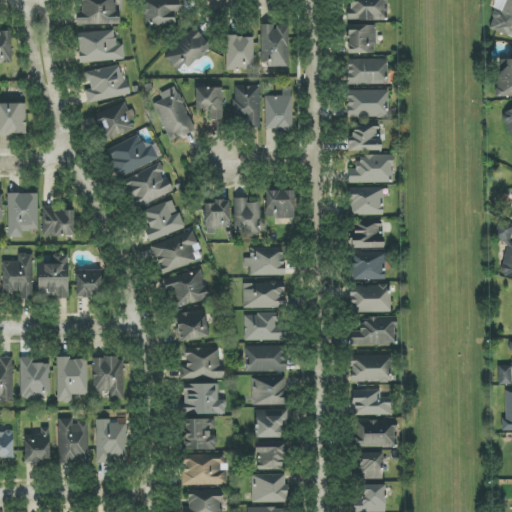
[(120,25),(120,10),(115,10),(114,0),(79,0),(79,25),(120,25)]
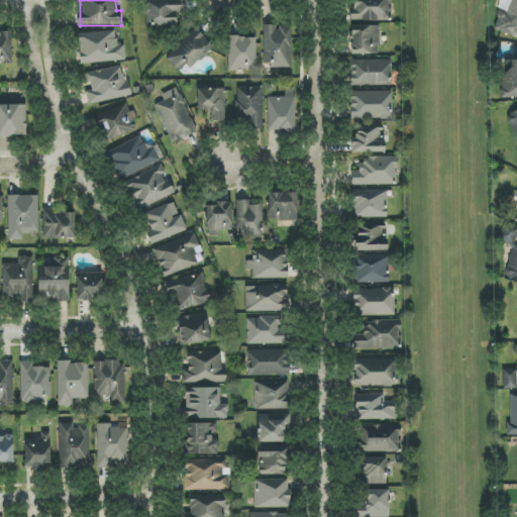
[(180,0),(161,0),(146,0),(146,26),(179,26),(180,0)]
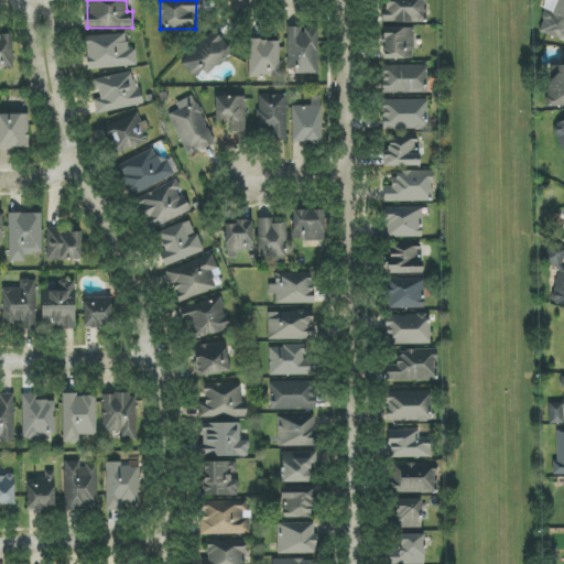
[(425,23),(425,0),(382,0),(382,22),(425,23)]
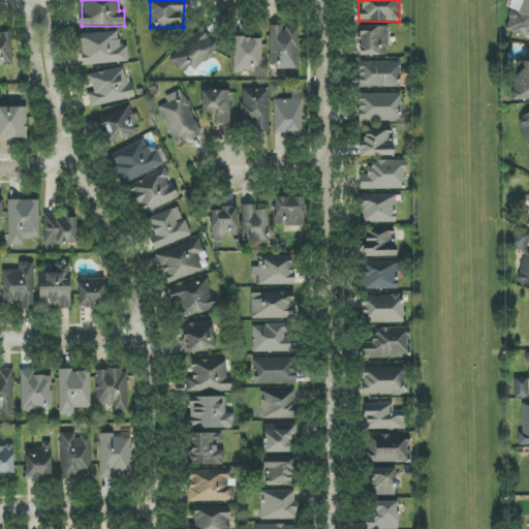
[(504,30),(528,38),(528,0),(520,0),(522,1),(518,13),(511,11),(504,30)]
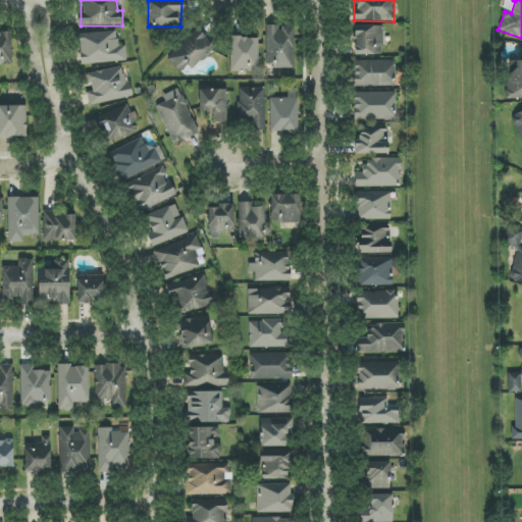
[(295,67),(294,27),(280,27),(280,25),(266,25),(267,67),(295,67)]
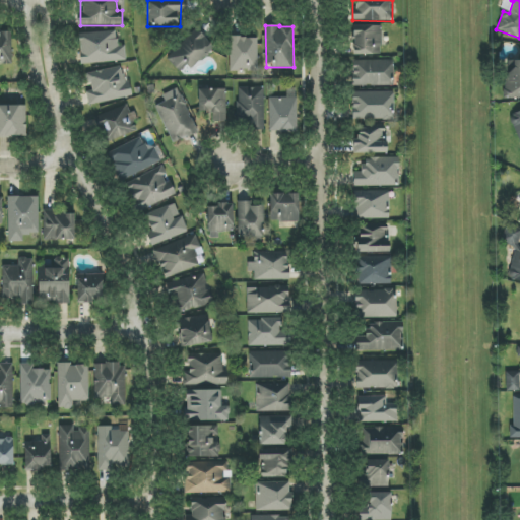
[(353,55),(381,54),(381,25),(352,25),(353,55)]
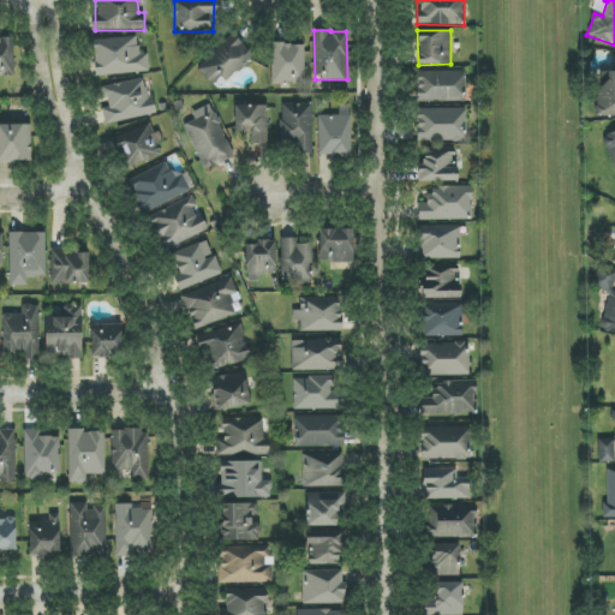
[(198,72),(214,84),(220,77),(230,84),(254,53),(230,34),(198,72)]
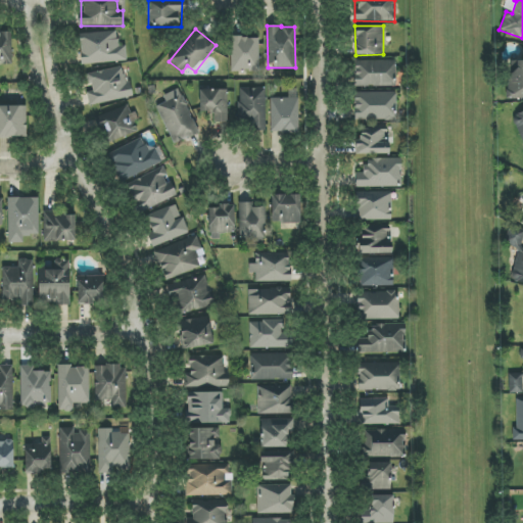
[(11,31),(0,30),(0,64),(12,64),(11,31)]
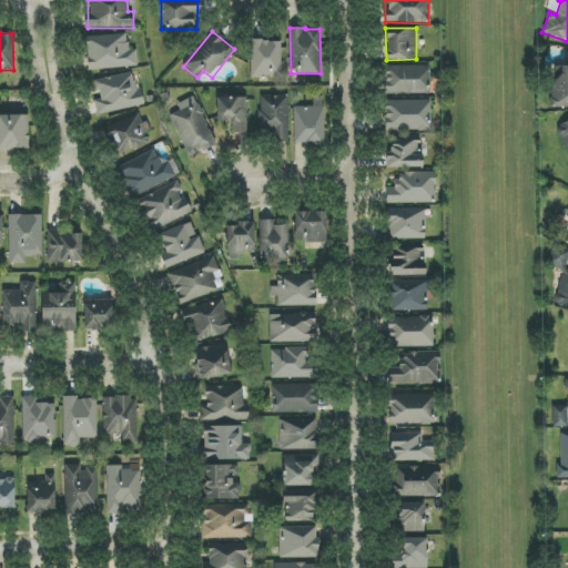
[(88,69),(138,68),(137,50),(128,50),(127,34),(87,36),(88,69)]
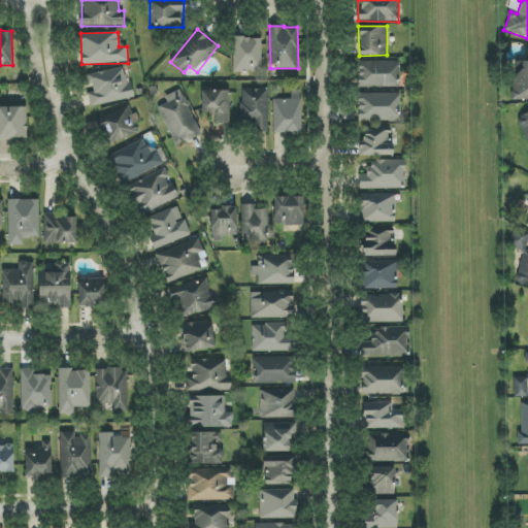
[(234,72),(262,71),(262,38),(233,38),(234,72)]
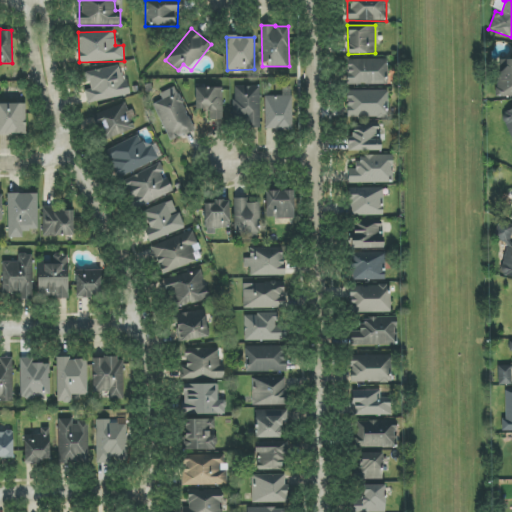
[(511,54),(495,56),(500,97),(511,95),(511,54)]
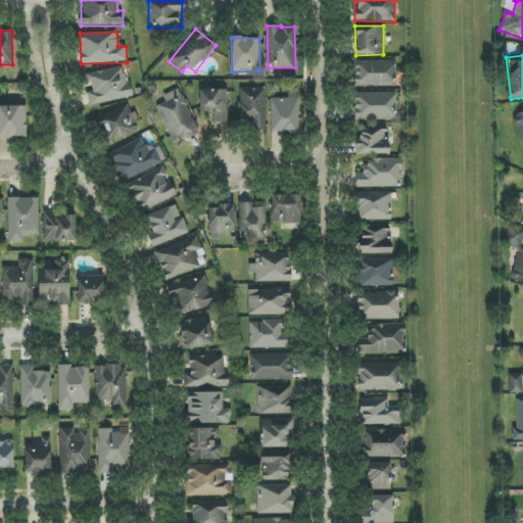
[(396,86),(395,60),(354,61),(354,87),(396,86)]
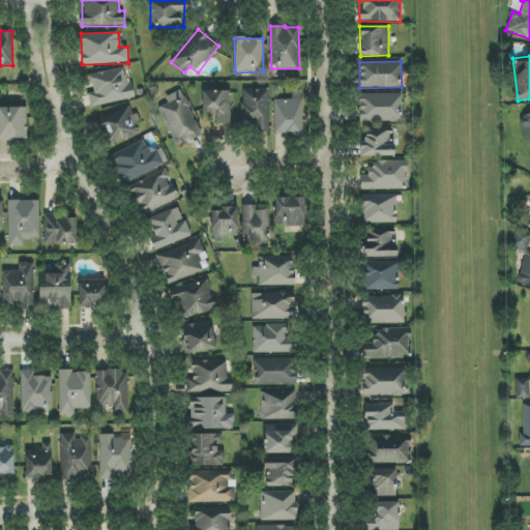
[(134,97),(126,66),(88,76),(92,92),(88,93),(91,108),(134,97)]
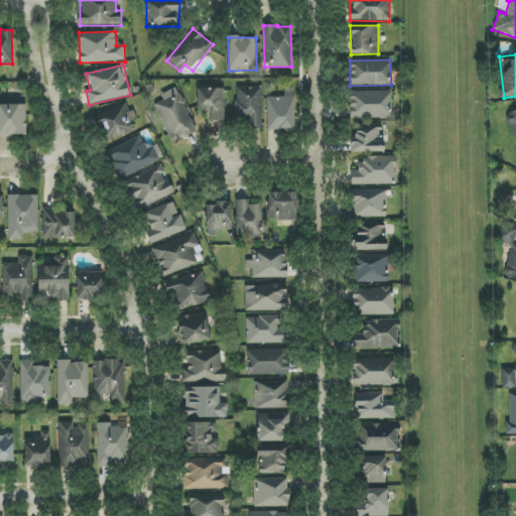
[(262,87),(234,88),(235,122),(250,122),(250,129),(262,128),(262,87)]
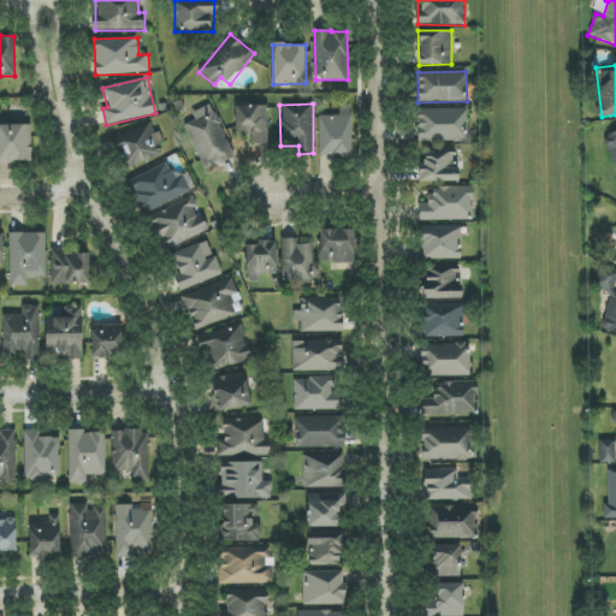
[(268,141),(267,105),(236,106),(237,142),(268,141)]
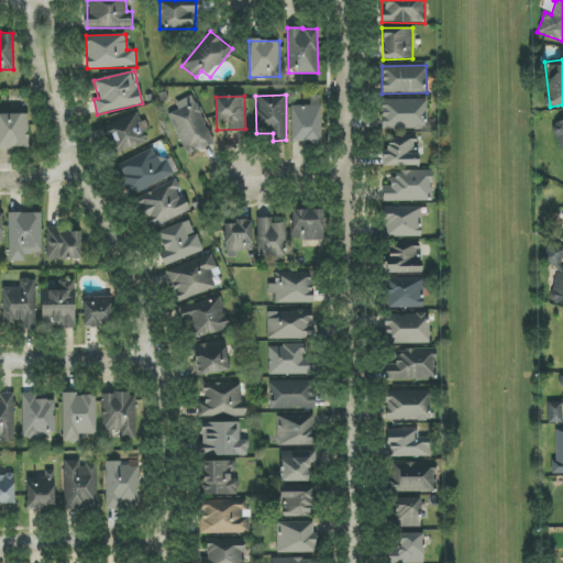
[(382,100),(382,130),(427,129),(426,99),(382,100)]
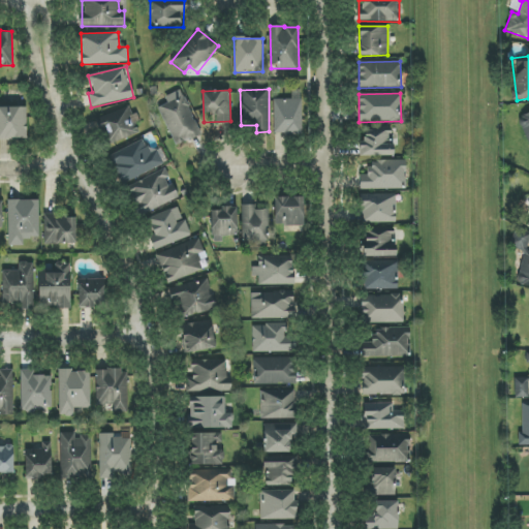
[(158,104),(175,146),(200,135),(185,94),(158,104)]
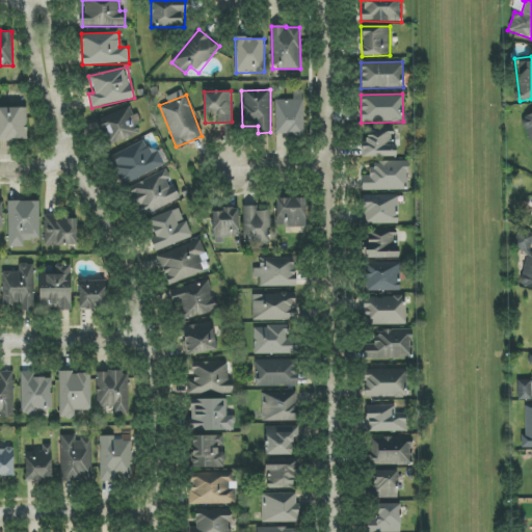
[(275,135),(306,135),(306,100),(275,100),(275,135)]
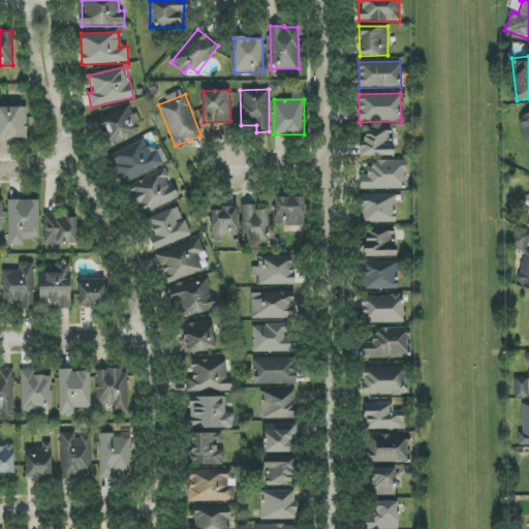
[(139,133),(135,124),(138,123),(131,105),(97,119),(106,145),(139,133)]
